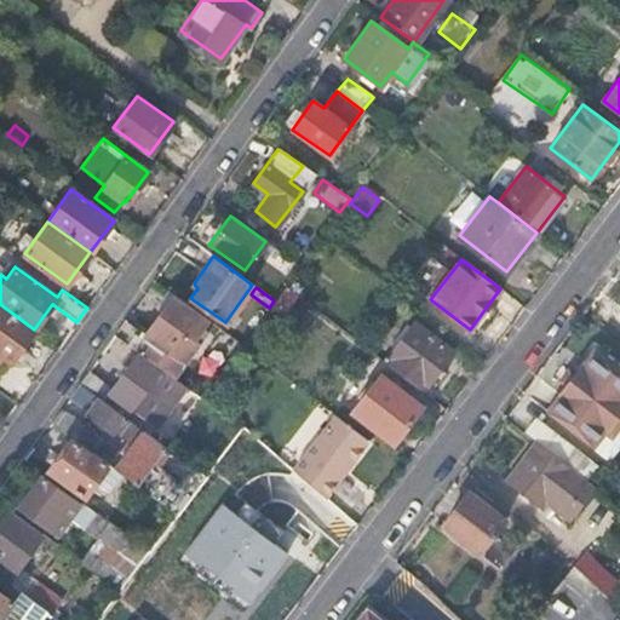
[(297,297),(283,287),(274,300),(269,308),(281,317),(297,297)]
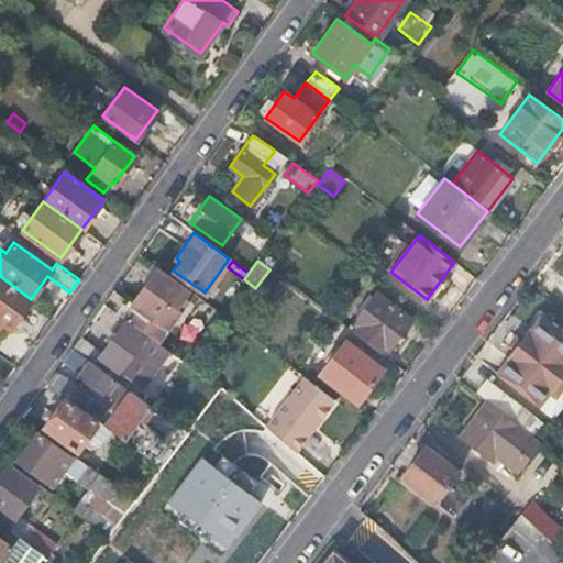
[(183,362),(195,345),(174,329),(166,339),(162,335),(178,311),(175,306),(187,289),(157,268),(130,304),(112,290),(102,302),(155,342),(159,344),(172,353),(183,362)]
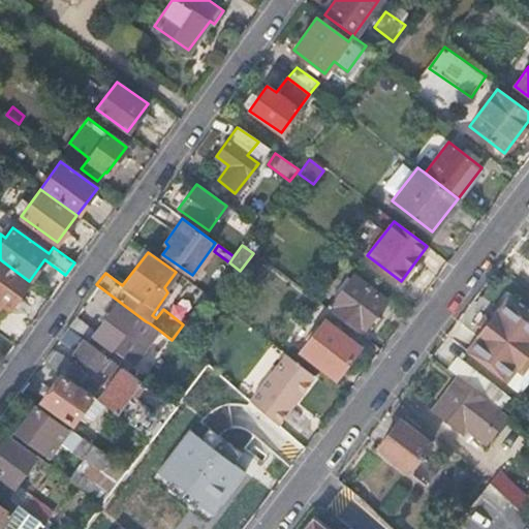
[(29,281),(0,259),(0,304),(1,303),(9,308),(29,281)]
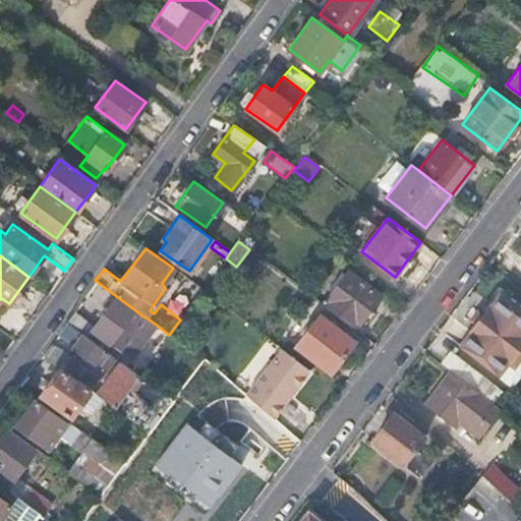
[(322,304),(354,329),(380,295),(347,271),(322,304)]
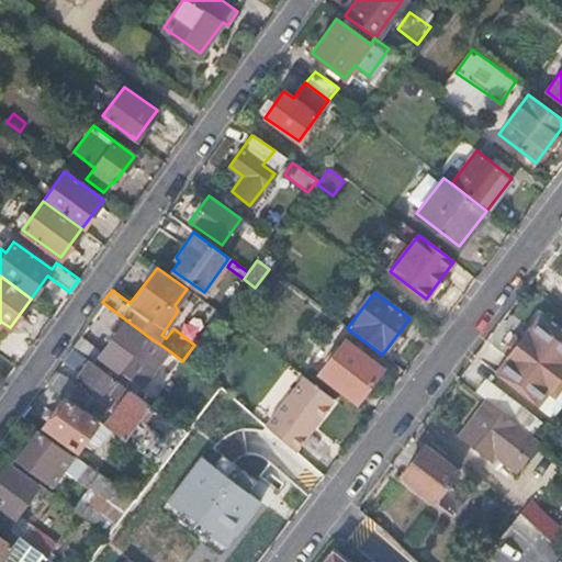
[(561,374),(561,330),(539,313),(496,370),(539,404),(561,374)]
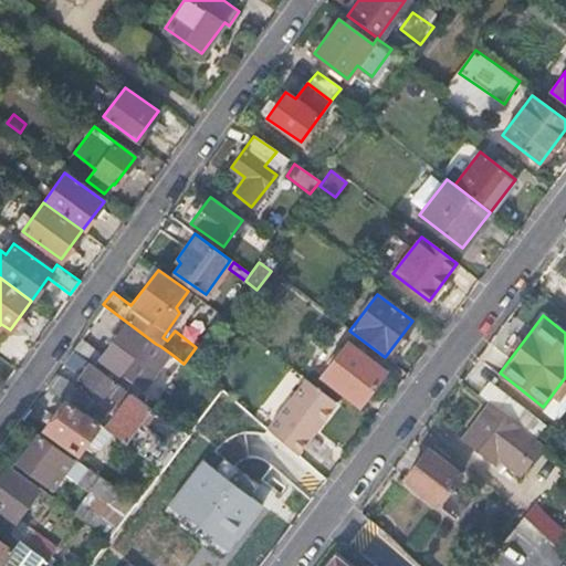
[(144,392),(173,355),(156,344),(154,346),(124,324),(102,355),(98,358),(100,359),(128,381),(128,380),(144,392)]
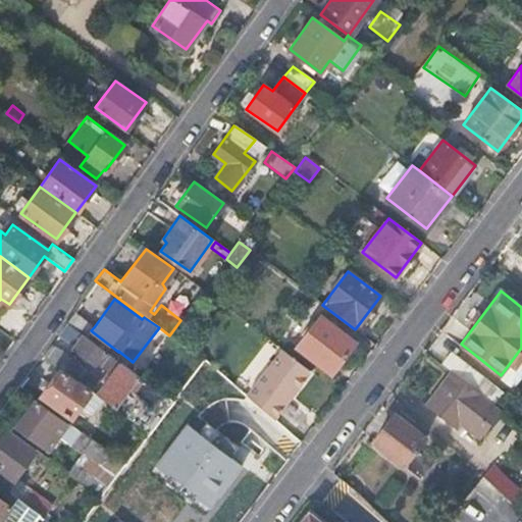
[(91,330),(94,327),(72,312),(65,323),(82,335),(87,338),(92,331),(91,330)]
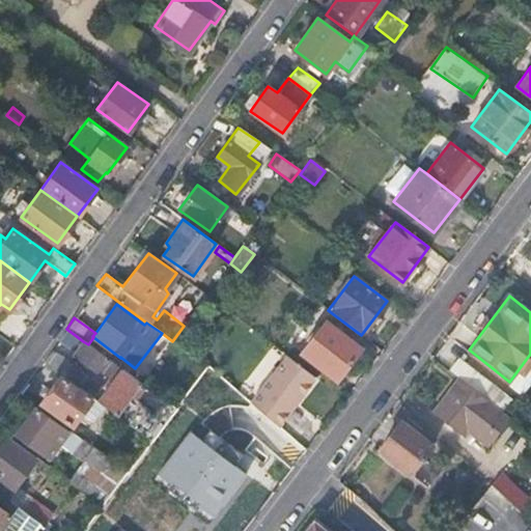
[(325,322),(300,355),(335,381),(360,347),(325,322)]
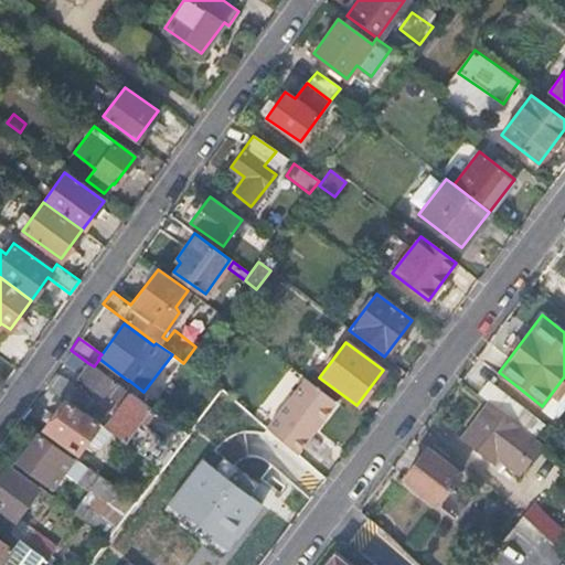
[(124,388),(94,366),(88,363),(78,376),(104,396),(105,395),(114,401),(124,388)]
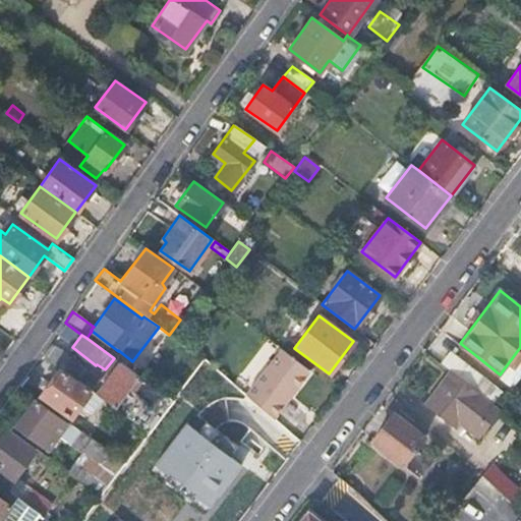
[(41,355),(58,367),(84,387),(87,369),(50,342),(41,355)]
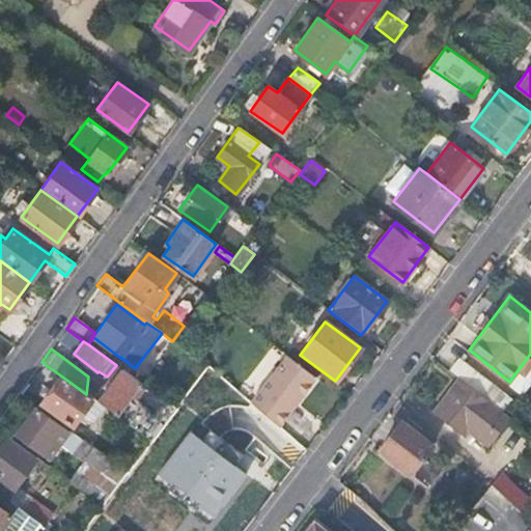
[(282,430),(318,383),(286,358),(251,403),(282,430)]
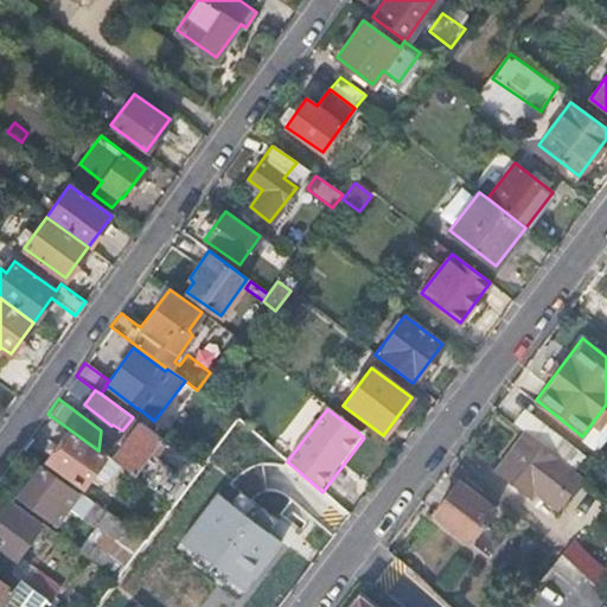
[(312,429),(300,419),(272,449),(282,460),(312,429)]
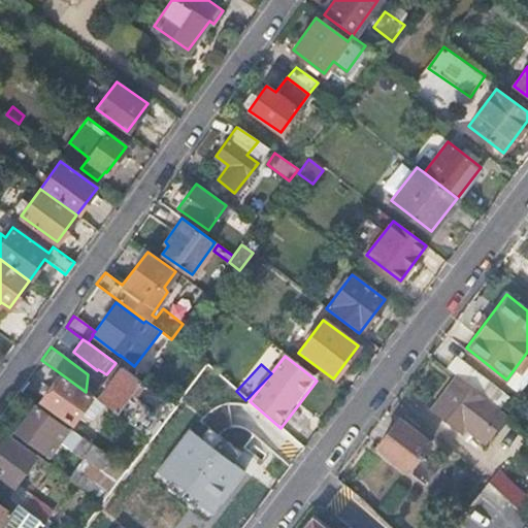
[(149,437),(173,405),(164,398),(152,414),(134,399),(130,404),(125,400),(139,381),(121,366),(96,400),(102,404),(149,437)]
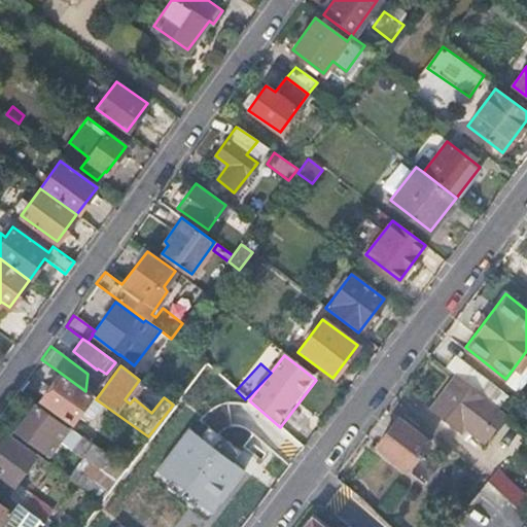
[(90,419),(102,403),(96,399),(85,391),(59,372),(39,399),(69,422),(78,411),(90,419)]
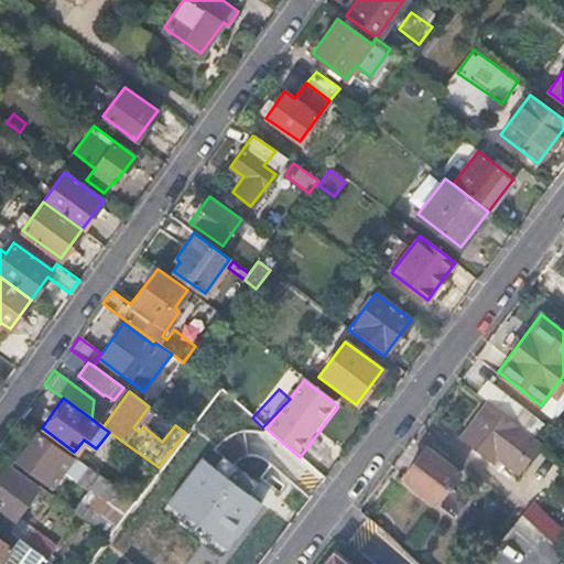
[(514,473),(540,442),(502,412),(487,400),(459,436),(488,462),(494,455),(514,473)]
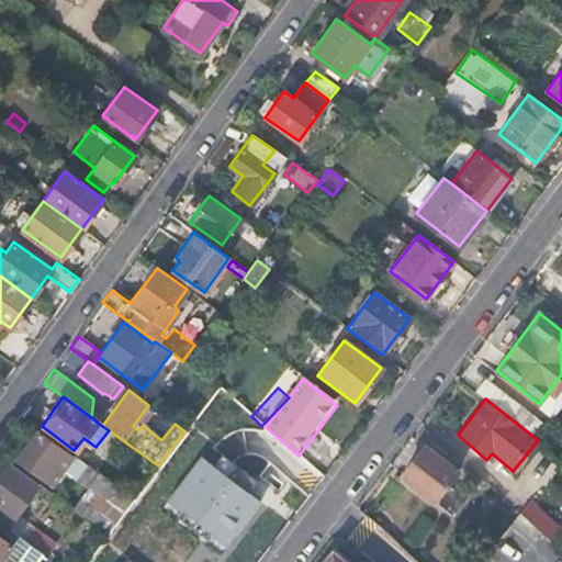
[(48,485),(69,457),(35,433),(23,450),(30,454),(23,465),(48,485)]
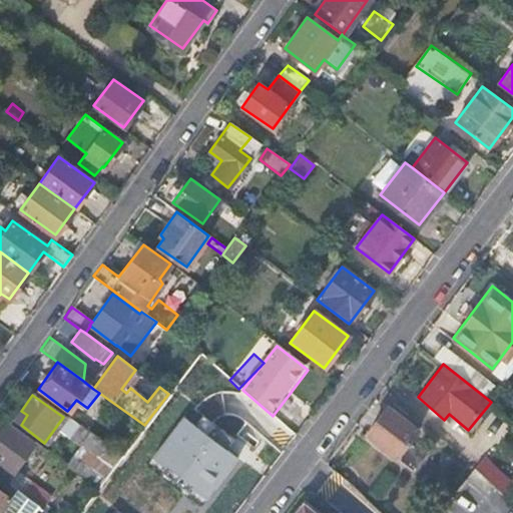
[(416,429),(387,407),(367,433),(412,469),(423,453),(408,441),(416,429)]
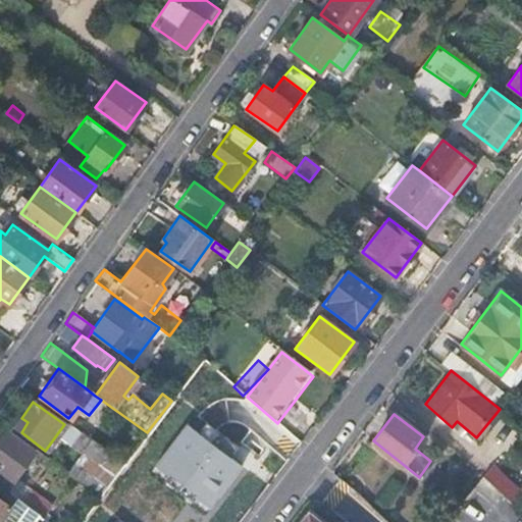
[(243,466),(189,422),(152,468),(207,511),(243,466)]
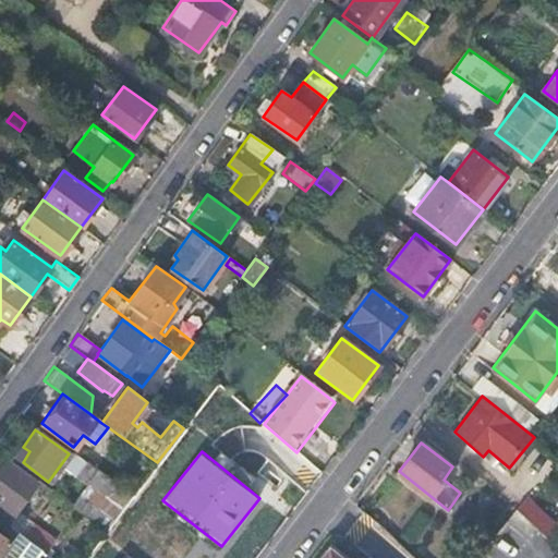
[(39,550),(43,553),(51,542),(39,532),(41,529),(17,509),(35,484),(7,461),(0,469),(0,520),(16,533),(39,550)]
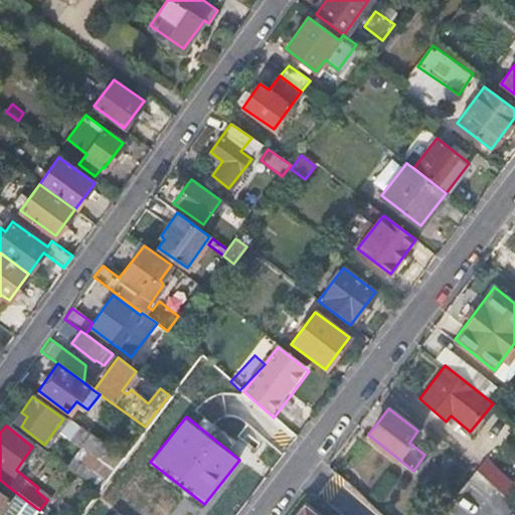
[(97,490),(121,459),(76,425),(66,439),(62,435),(53,446),(56,449),(51,456),(97,490)]
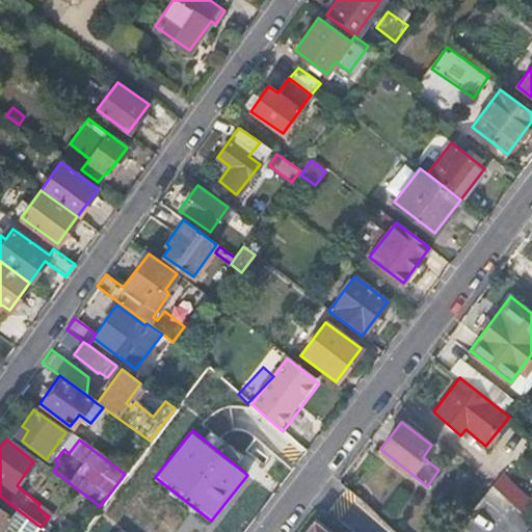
[(521,516),(531,504),(497,473),(487,484),(488,485),(521,516)]
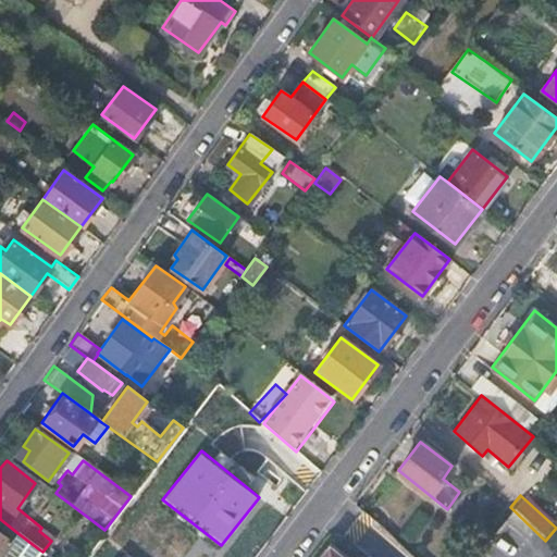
[(0,519),(0,553),(16,532),(0,519)]
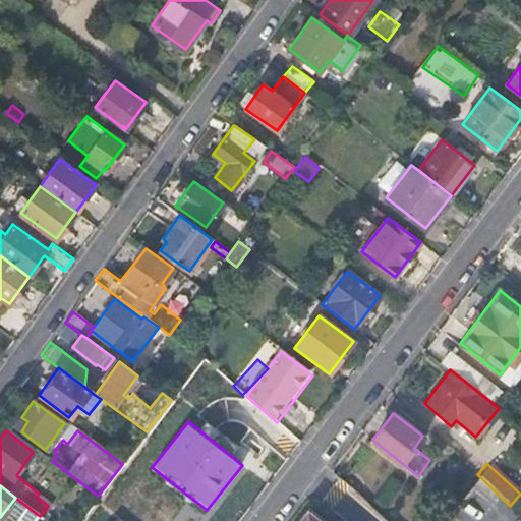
[(31,520),(37,514),(15,498),(0,517),(0,520),(31,520)]
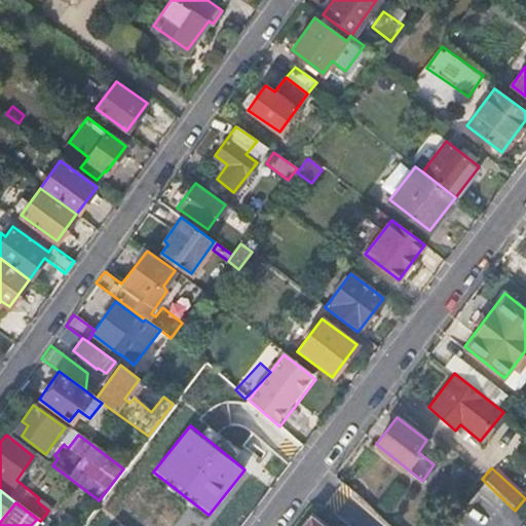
[(328,525),(315,517),(307,525),(328,525)]
